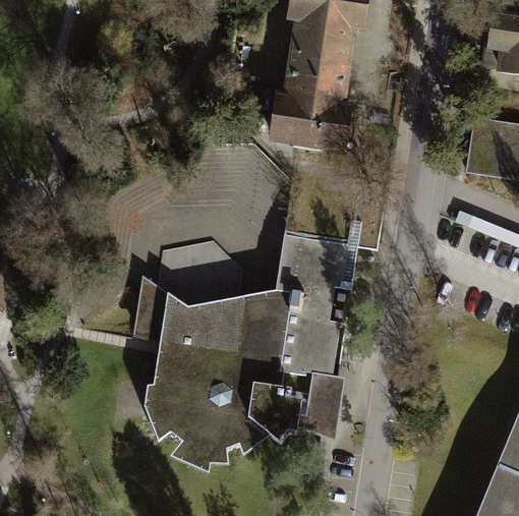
[(292,0),(291,12),(299,13),(352,21),(361,22),(363,0),(292,0)]
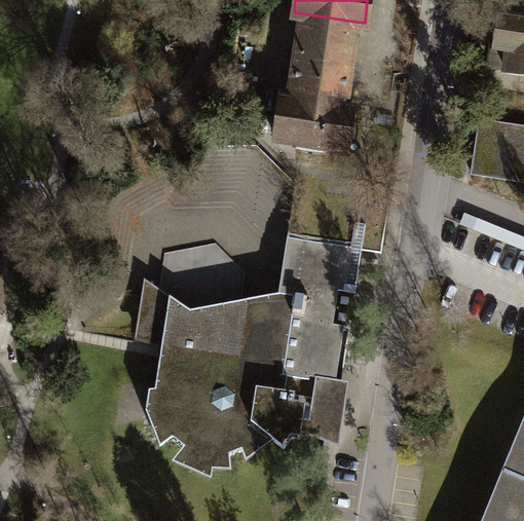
[(343,106),(356,22),(302,13),(289,99),(343,106)]
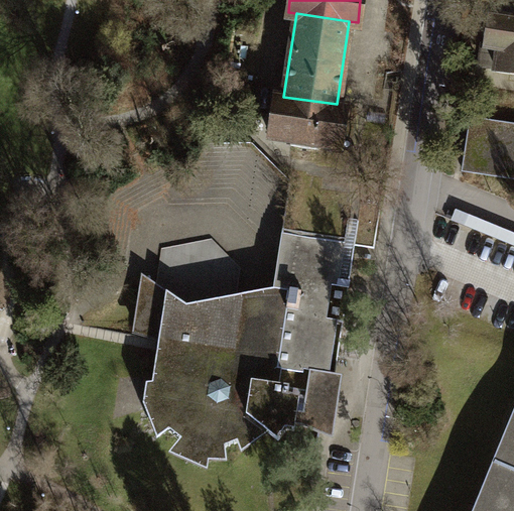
[(491,80),(513,82),(513,16),(498,15),(497,27),(484,25),(479,68),(492,69),(491,80)]
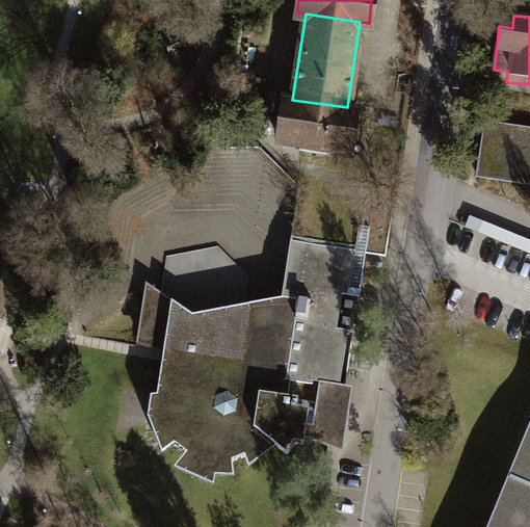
[(355,109),(347,107),(292,100),(284,98),(277,136),(299,139),(298,146),(327,150),(328,143),(350,147),(355,109)]
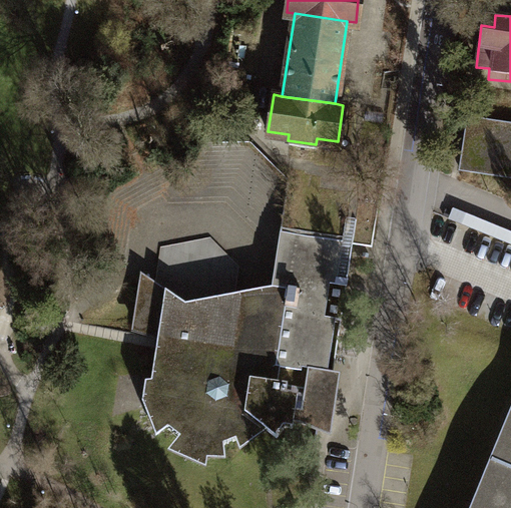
[(510,120),(470,114),(462,170),(510,176),(510,120)]
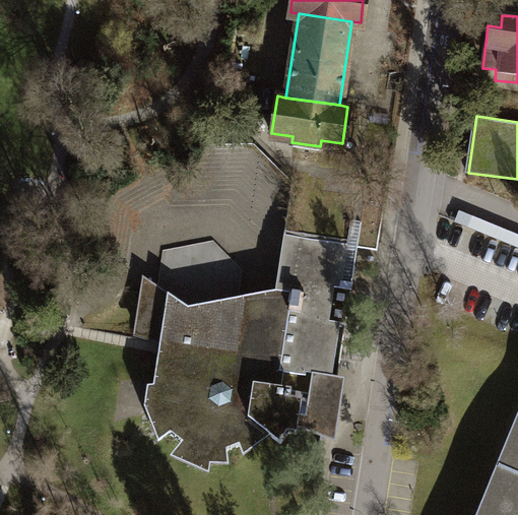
[(237,296),(190,305),(156,281),(146,275),(138,331),(159,336),(158,343),(152,381),(146,382),(143,402),(157,438),(168,430),(180,439),(169,453),(207,469),(208,460),(228,460),(227,447),(238,442),(242,451),(269,432),(279,439),(288,429),(296,430),(296,426),(303,426),(334,438),(344,374),(337,373),(351,280),(340,279),(346,239),(283,230),(274,288),(267,290),(237,296)]
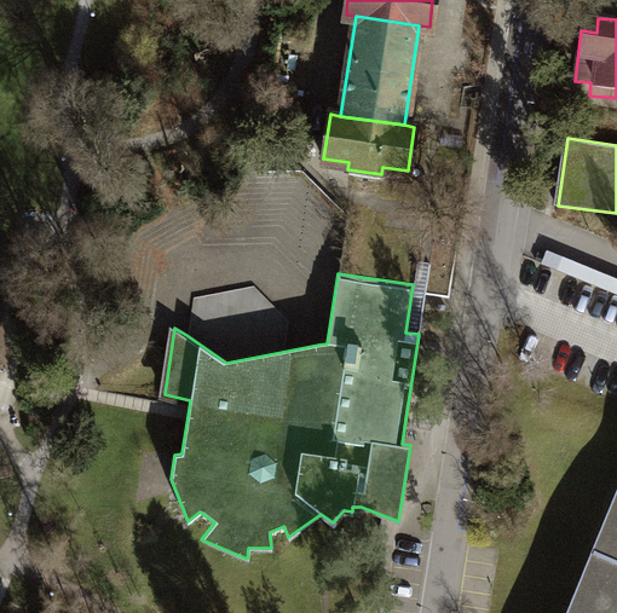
[(616,612),(616,484),(597,535),(564,612),(616,612)]
